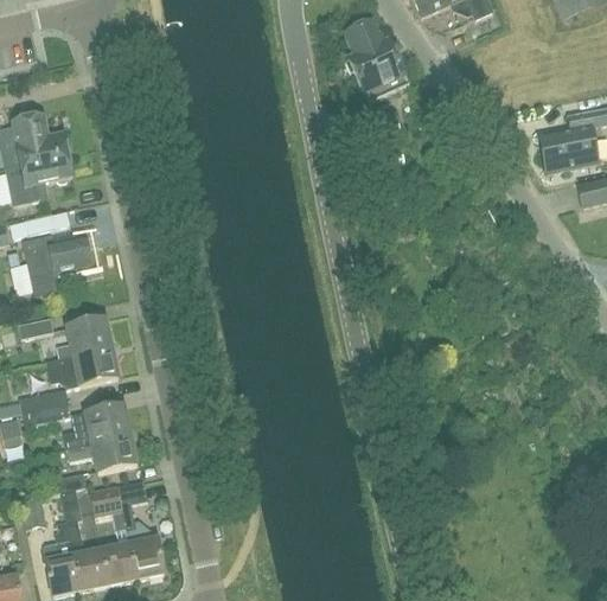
[(474,19),(492,11),(487,0),(414,0),(421,16),(455,0),(465,0),(474,19)]
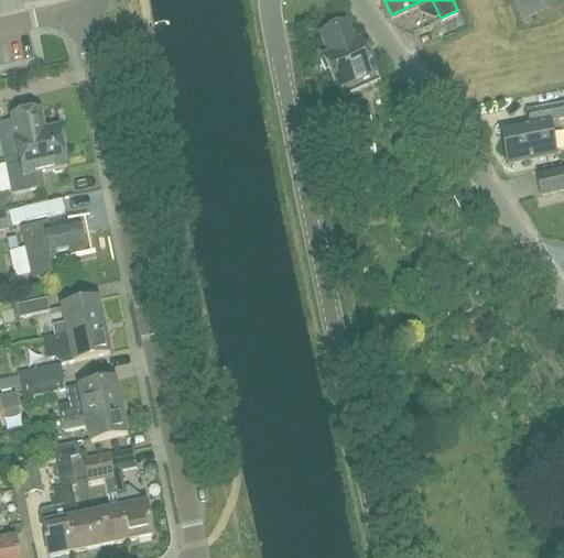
[(517,0),(523,15),(563,0),(517,0)]
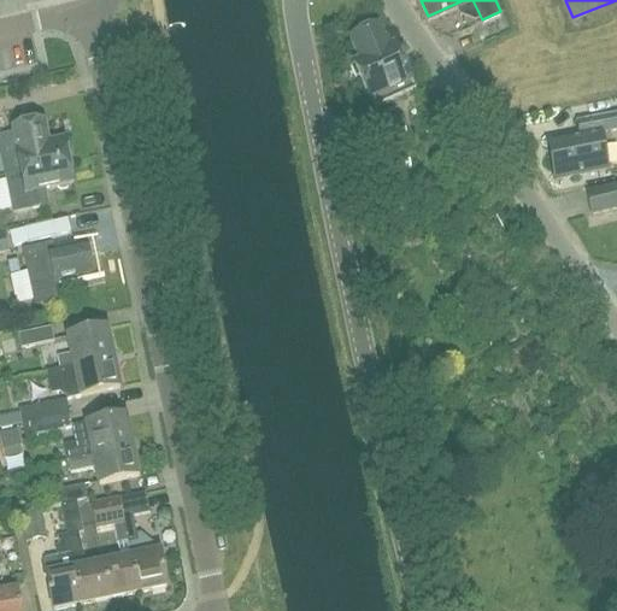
[(415,83),(394,36),(387,39),(378,18),(348,31),(358,52),(352,54),(353,59),(351,60),(356,71),(358,70),(368,92),(374,103),(398,90),(415,83)]
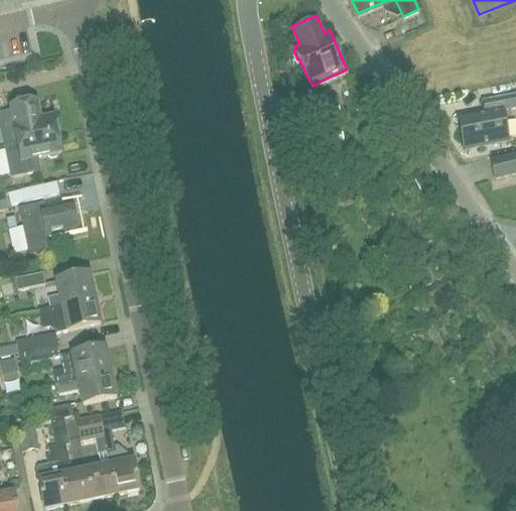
[(459,114),(465,145),(509,136),(503,107),(515,104),(515,89),(483,97),(485,109),(459,114)]
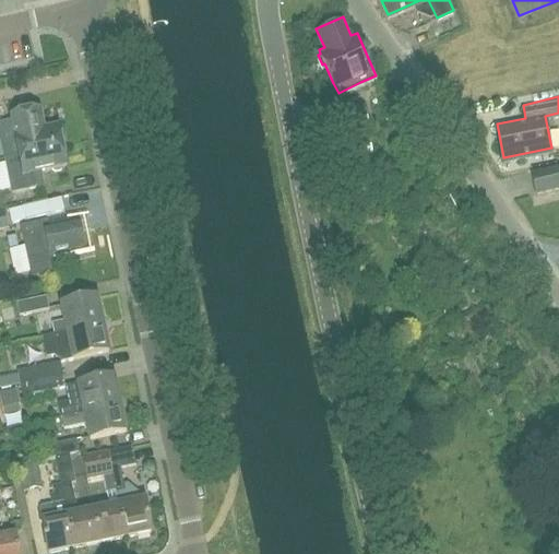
[(0,133),(4,153),(62,141),(61,137),(63,134),(62,128),(59,126),(58,121),(44,125),(39,104),(9,110),(11,117),(0,118),(0,133)]
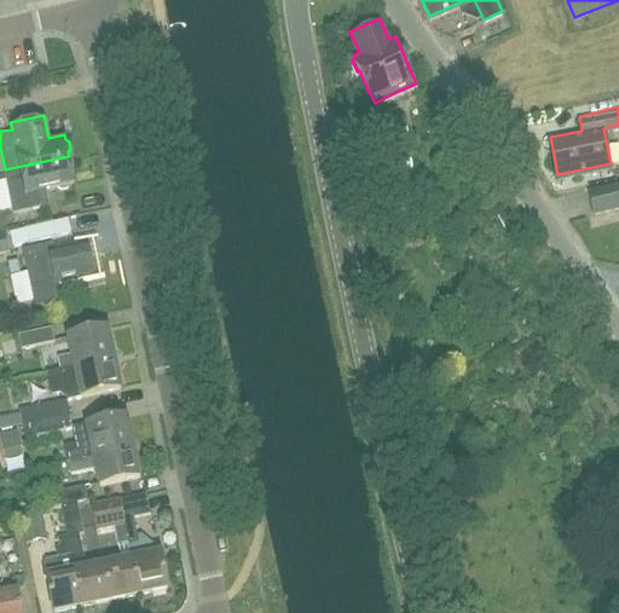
[(69,156),(5,169),(13,208),(47,201),(45,185),(58,183),(61,185),(68,184),(69,180),(74,179),(69,156)]
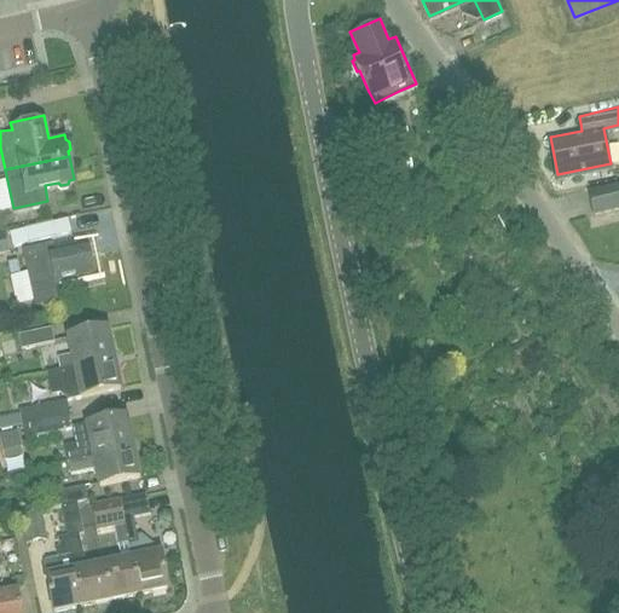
[(618,179),(590,186),(595,209),(618,203),(618,179)]
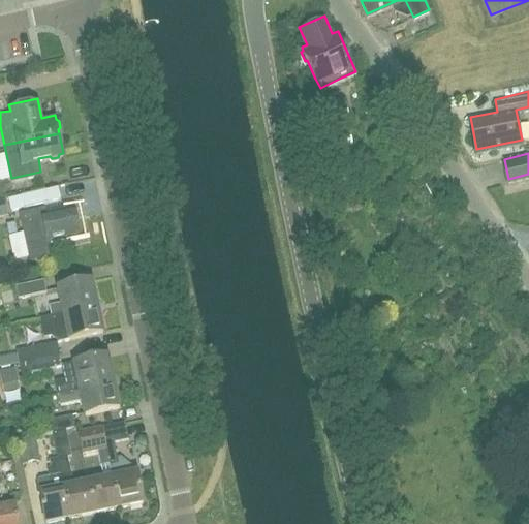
[(21,210),(30,256),(52,252),(49,237),(79,232),(73,207),(37,214),(36,207),(21,210)]
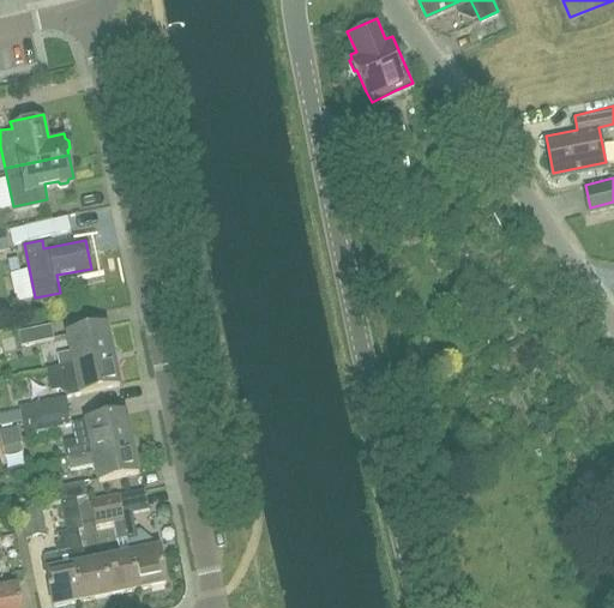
[(19,342),(53,333),(50,319),(16,326),(19,342)]
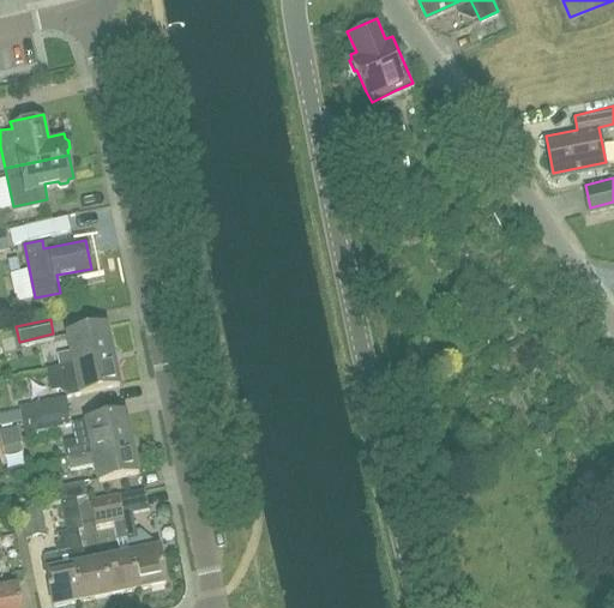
[(59,363),(112,353),(104,323),(66,331),(71,348),(56,351),(59,363)]
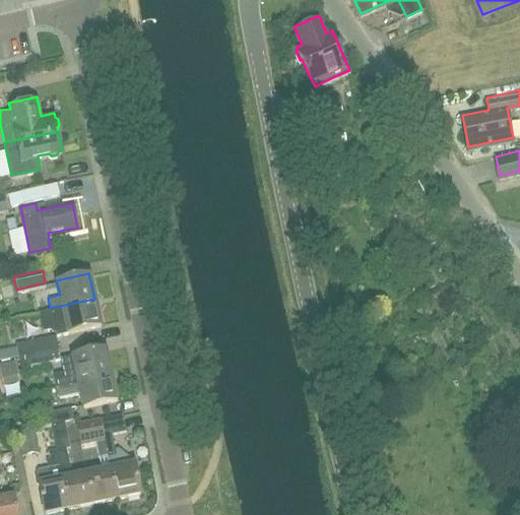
[(94,299),(50,308),(40,310),(43,321),(44,327),(49,326),(57,332),(67,329),(68,331),(100,324),(94,299)]
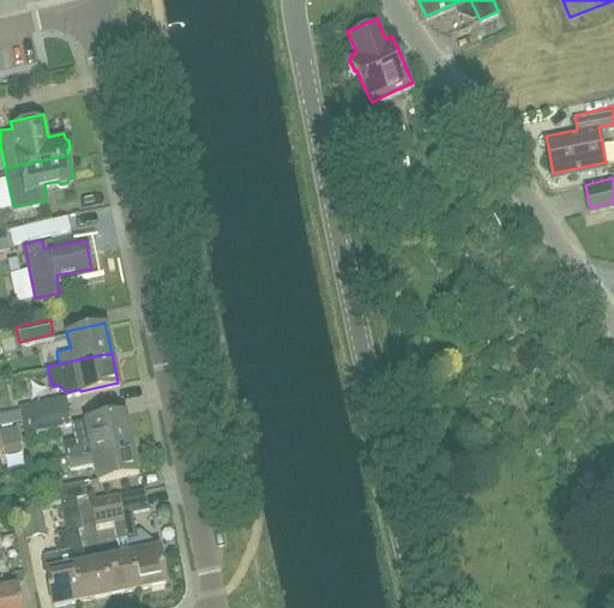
[(20,416),(68,407),(65,392),(18,402),(20,416)]
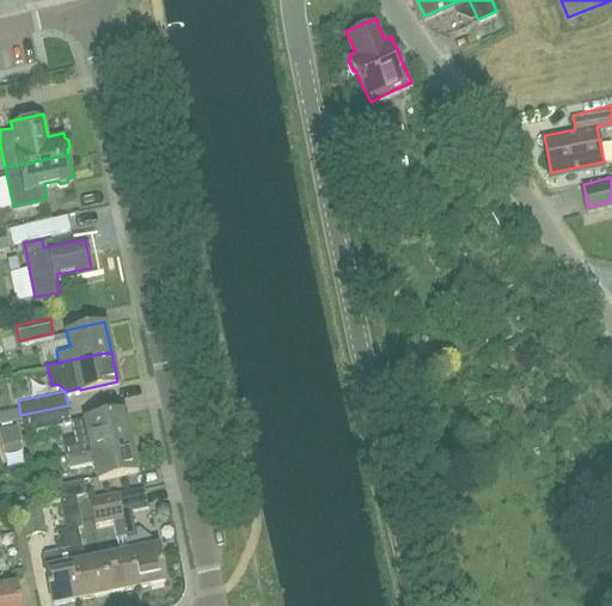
[(71,418),(68,405),(20,415),(24,429),(71,418)]
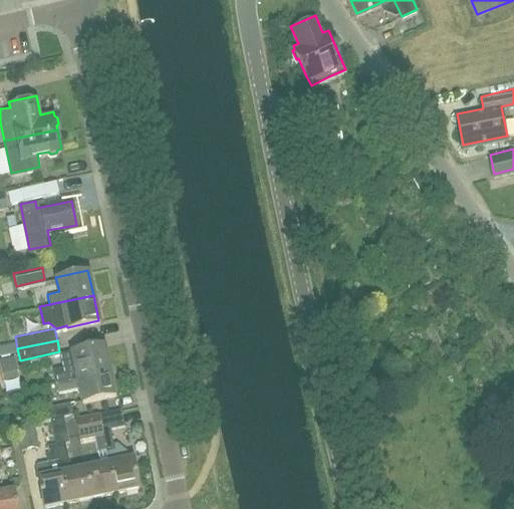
[(56,379),(109,368),(103,342),(71,349),(74,363),(53,368),(56,379)]
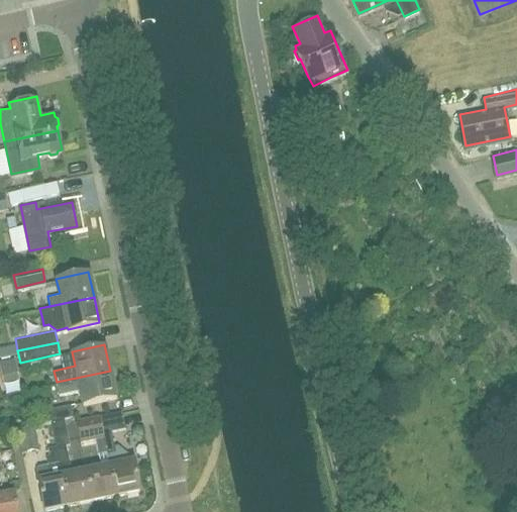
[(0,366),(1,369),(15,366),(13,354),(0,356),(0,366)]
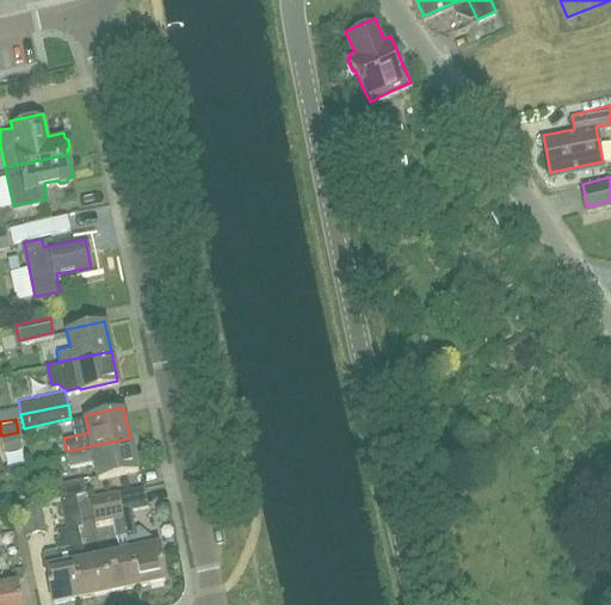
[(130,438),(67,451),(69,463),(94,458),(98,476),(136,468),(130,438)]
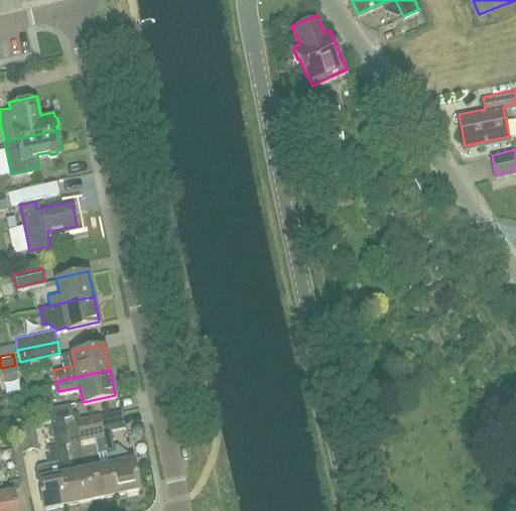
[(50,417),(62,414),(73,412),(70,400),(41,406),(44,418),(50,417)]
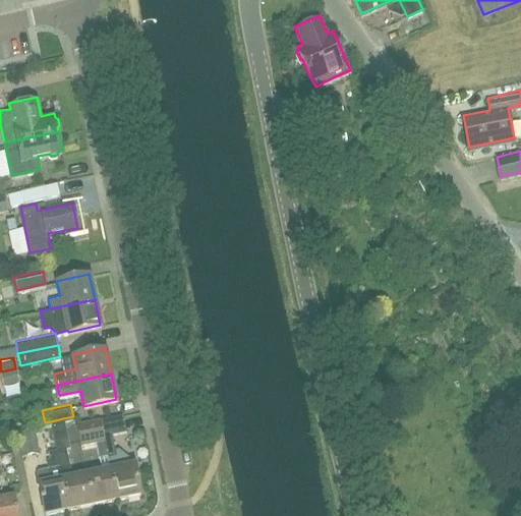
[(124,412),(102,416),(117,497),(140,492),(134,462),(133,462),(132,457),(117,445),(115,446),(112,432),(128,428),(124,412)]
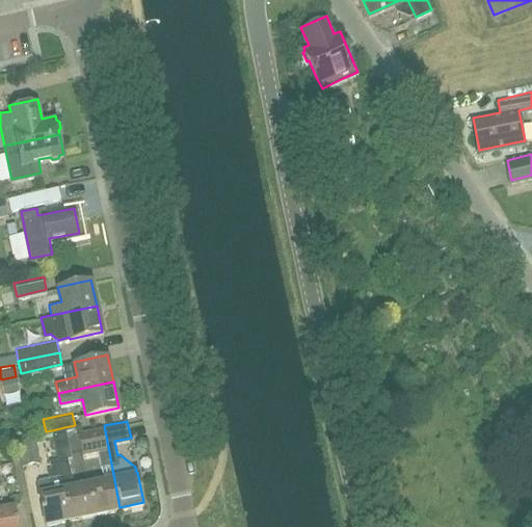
[(120,507),(104,425),(77,431),(81,452),(97,449),(101,466),(110,464),(112,476),(88,481),(95,511),(120,507)]
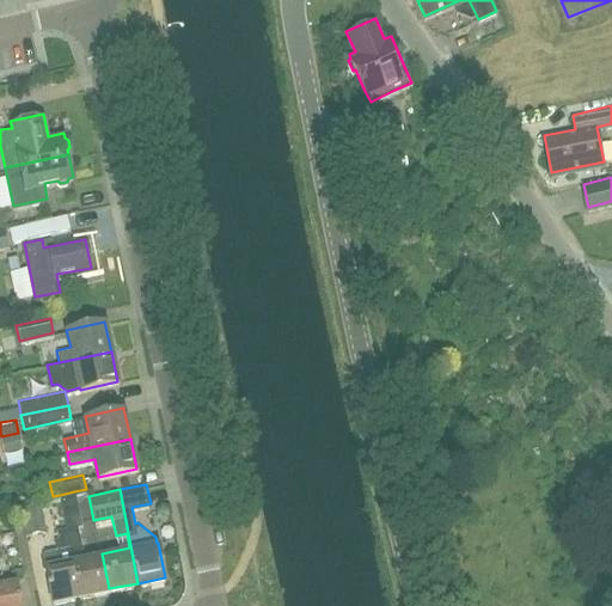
[(74,491),(60,495),(66,525),(67,525),(71,545),(74,559),(73,559),(80,594),(109,588),(102,554),(85,557),(81,543),(77,524),(81,522),(74,491)]
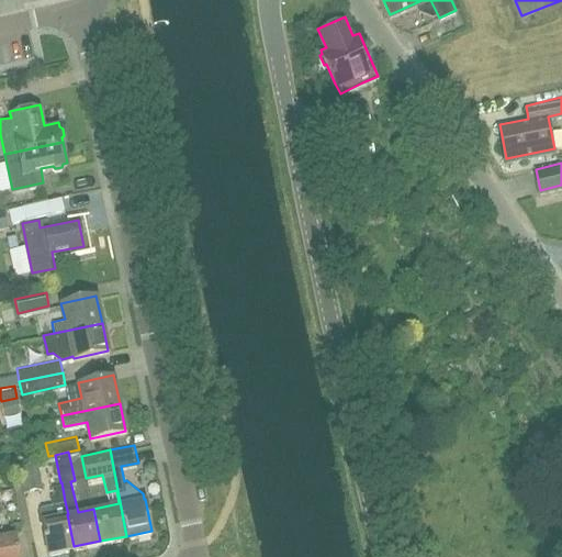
[(42,486),(37,459),(18,464),(23,489),(42,486)]
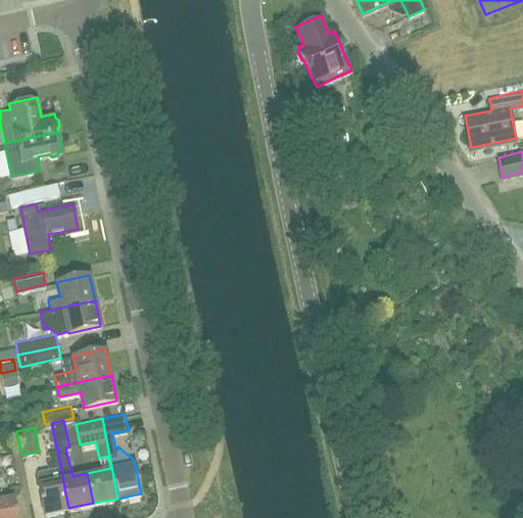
[(137,429),(133,433),(134,436),(142,438),(144,437),(143,431),(137,429)]
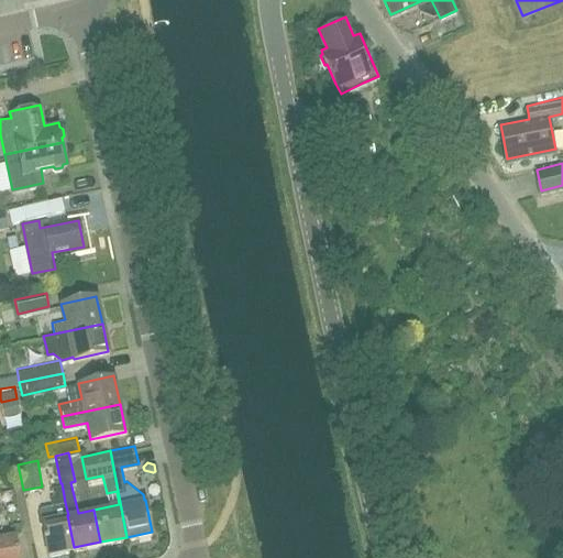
[(62,483),(61,483),(53,485),(56,503),(65,502),(62,483)]
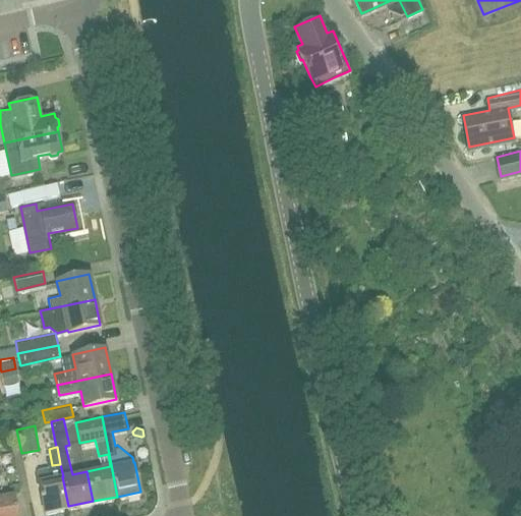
[(68,506),(62,476),(38,481),(44,511),(68,506)]
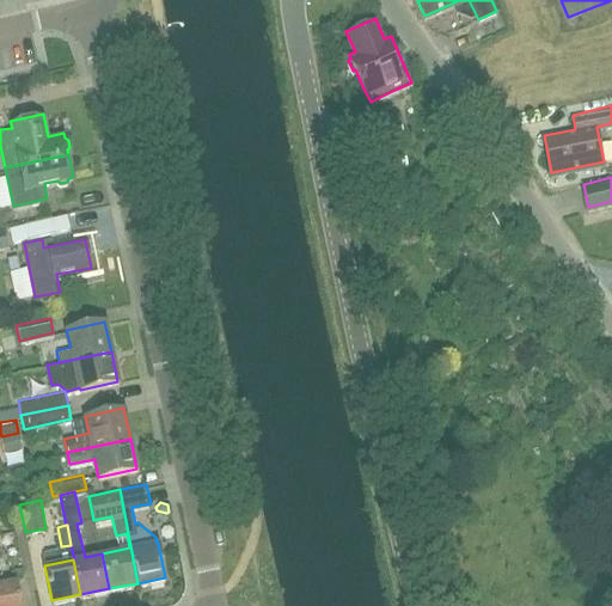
[(0,605),(20,605),(16,580),(1,582),(0,577),(0,605)]
